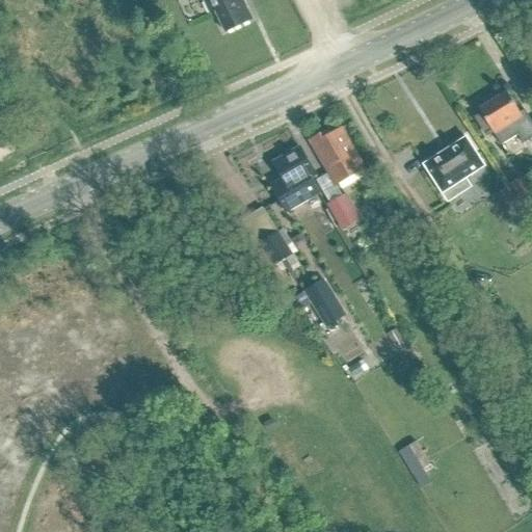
[(204,0),(211,14),(215,10),(225,31),(251,19),(242,0),(204,0)]
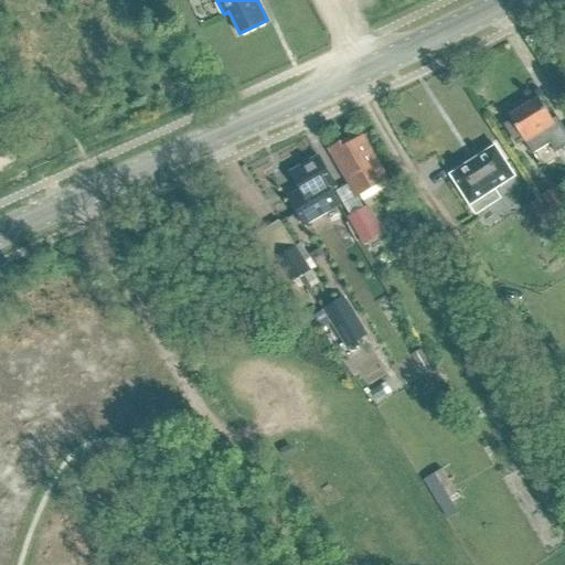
[(564,146),(564,129),(557,117),(552,120),(539,97),(509,116),(512,121),(507,125),(518,142),(524,138),(533,153),(552,141),(558,151),(564,146)]
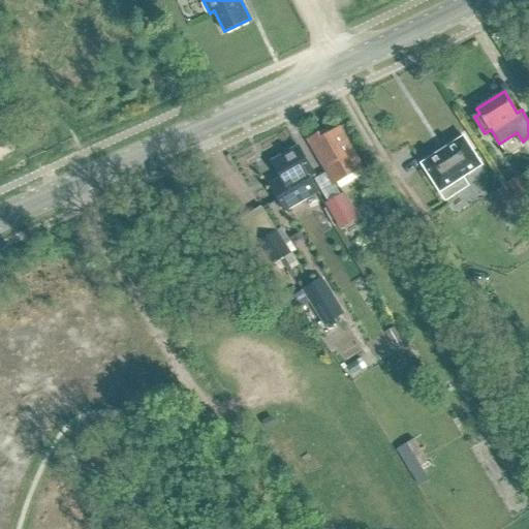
[(323,131),(308,139),(334,184),(363,167),(339,127),(325,135),(323,131)]
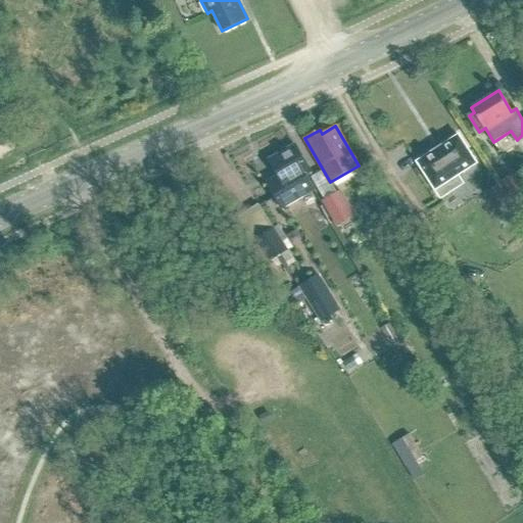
[(458,136),(417,162),(439,198),(462,184),(457,176),(475,163),(458,136)]
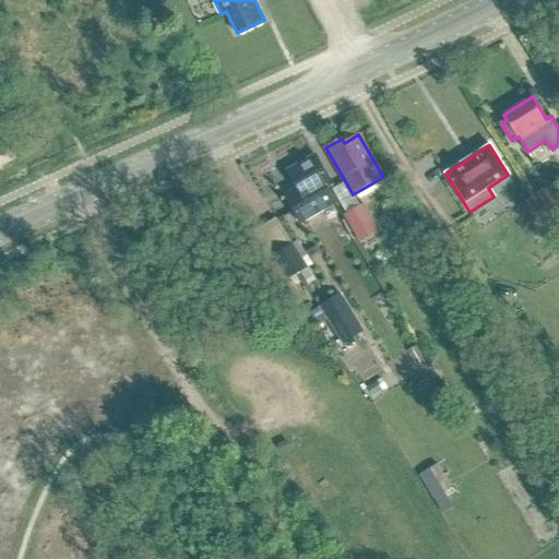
[(314,154),(286,170),(296,187),(284,194),(300,223),(335,203),(326,188),(332,185),(314,154)]
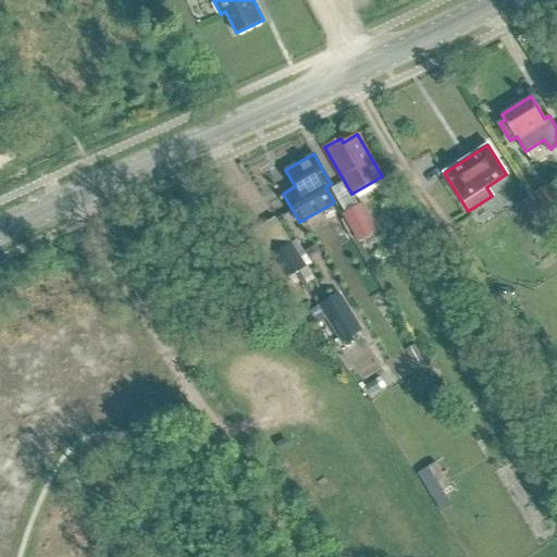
[(546,214),(556,207),(556,206),(544,185),(533,192),(546,214)]
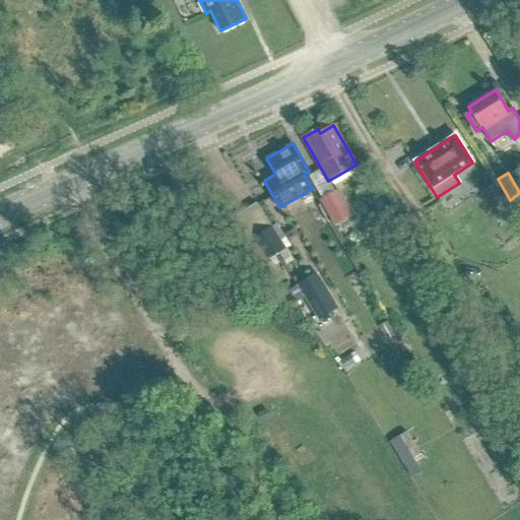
[(351,214),(336,189),(319,199),(334,224),(351,214)]
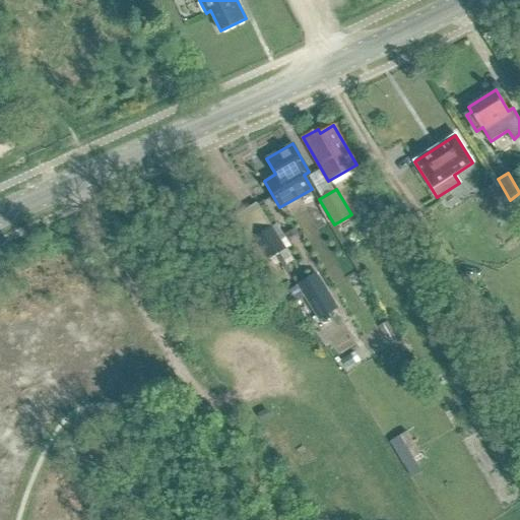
[(272,226),(252,240),(266,261),(286,248),(272,226)]
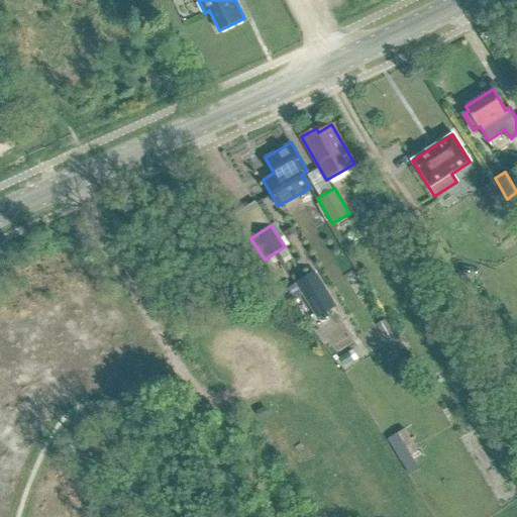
[(283,243),(292,254),(302,247),(293,235),(283,243)]
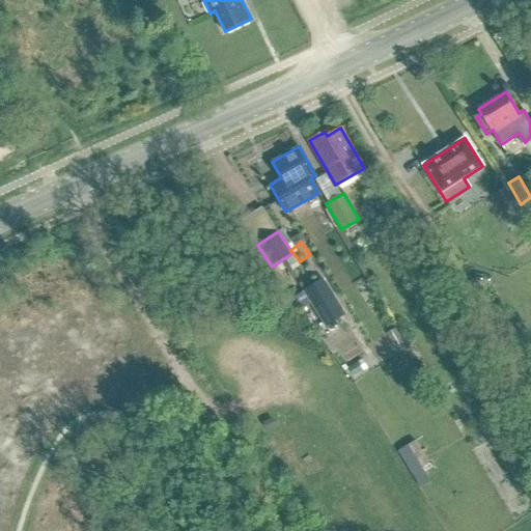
[(324,278),(303,290),(326,327),(346,314),(324,278)]
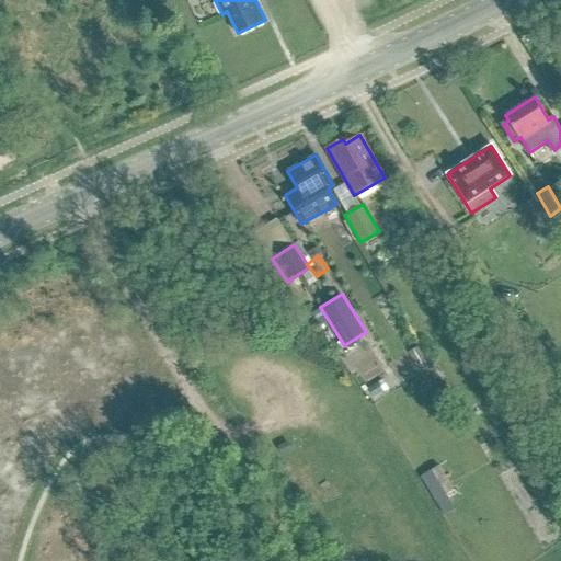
[(419,347),(409,353),(419,370),(428,365),(419,347)]
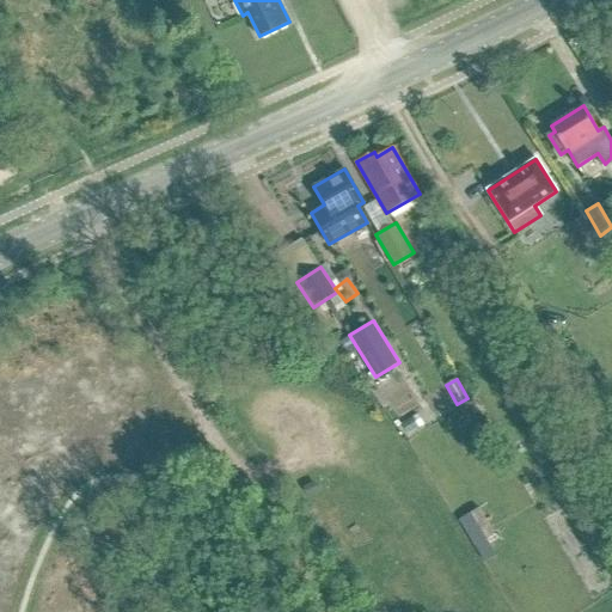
[(314,477),(303,483),(307,494),(320,488),(314,477)]
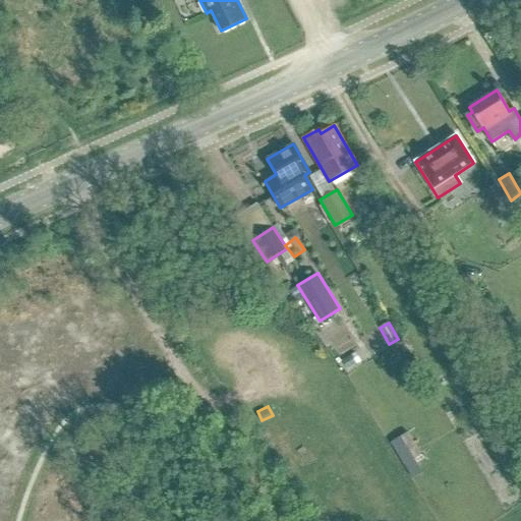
[(424,446),(430,443),(419,420),(402,428),(420,465),(430,460),(424,446)]
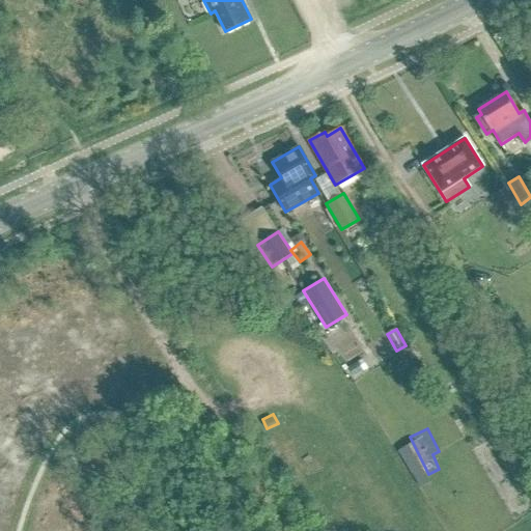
[(408,445),(398,451),(420,487),(429,481),(408,445)]
